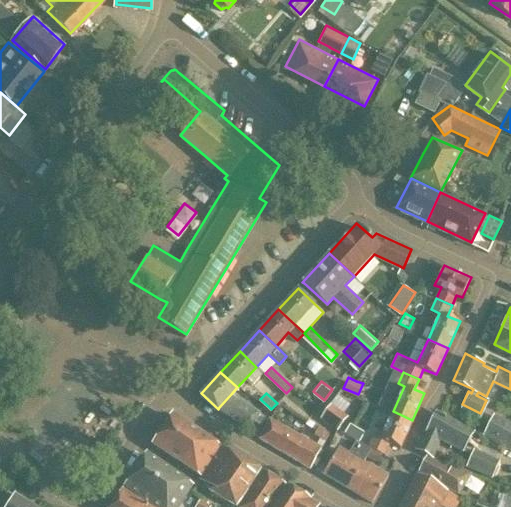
[(231,394),(219,407),(250,426),(251,423),(259,411),(231,394)]
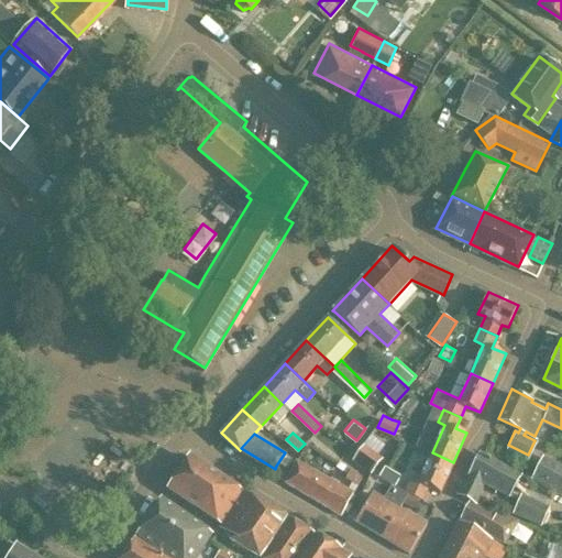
[(376,453),(363,444),(353,458),(371,470),(377,461),(373,458),(376,453)]
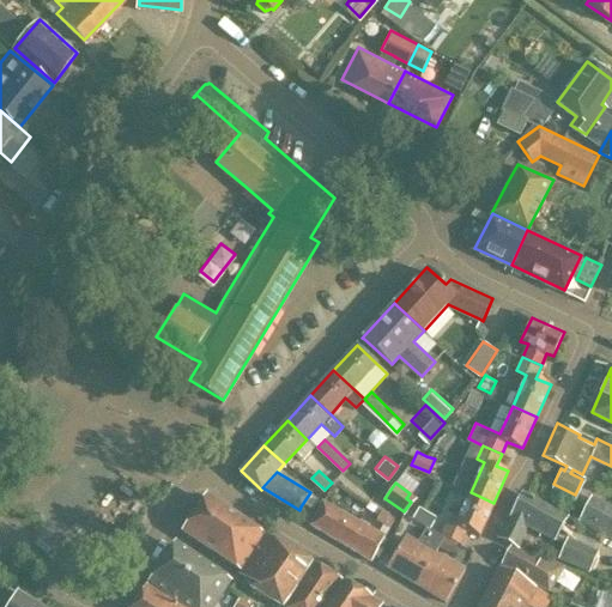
[(555,538),(567,514),(526,492),(523,491),(510,514),(510,513),(498,535),(511,542),(517,546),(528,524),(555,538)]
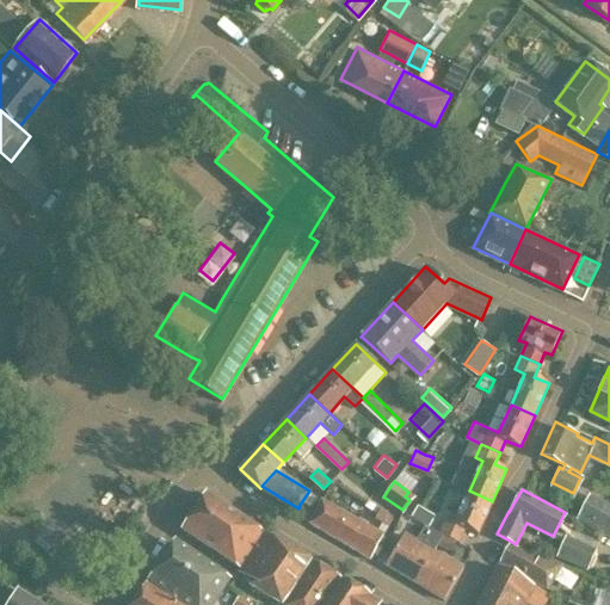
[(478,532),(492,501),(469,491),(455,522),(447,518),(441,532),(460,541),(466,528),(478,532)]
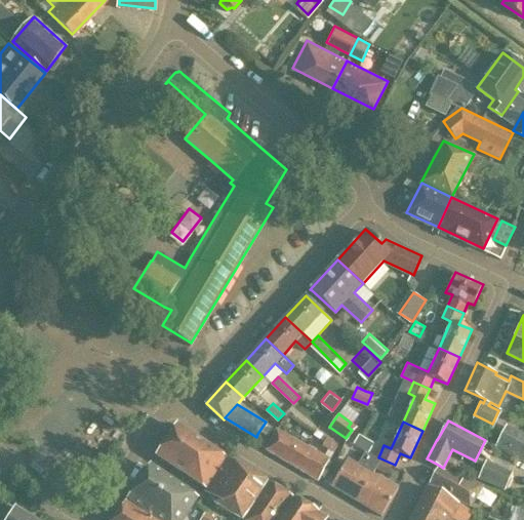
[(204,486),(226,454),(177,423),(156,453),(204,486)]
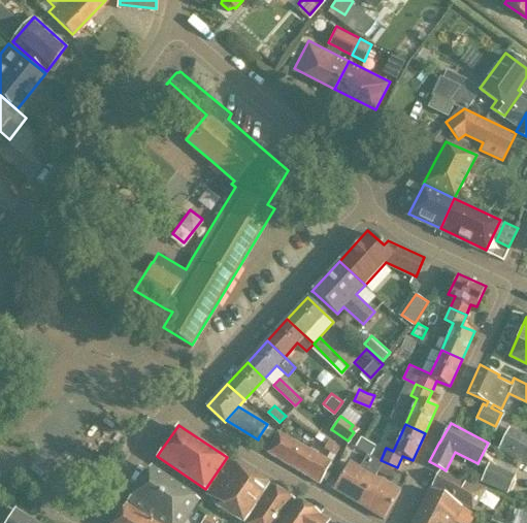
[(526,435),(508,427),(499,446),(522,457),(526,459),(526,435)]
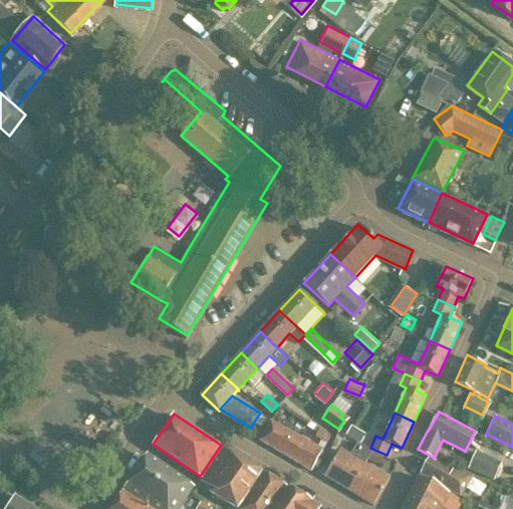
[(312,468),(322,448),(271,419),(264,432),(261,438),(312,468)]
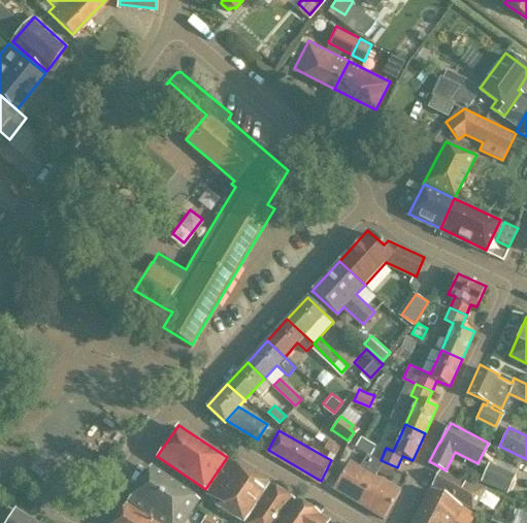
[(371,452),(377,443),(363,432),(357,442),(371,452)]
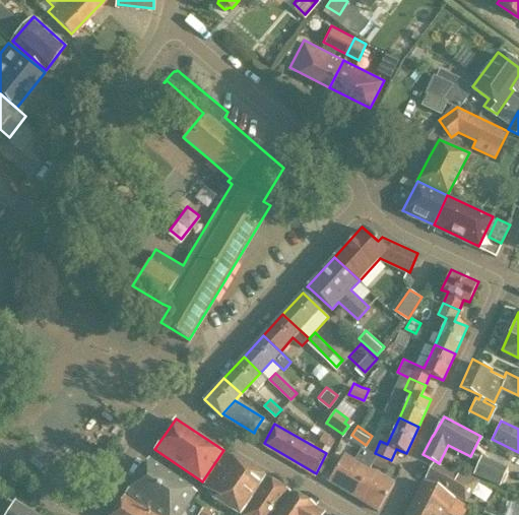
[(355,454),(361,443),(348,437),(343,449),(355,454)]
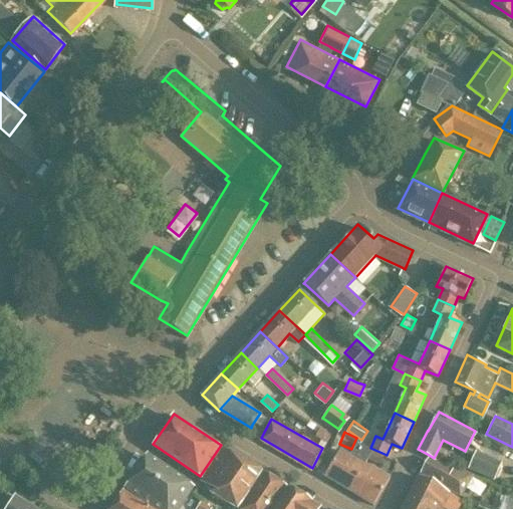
[(325,473),(349,488),(365,463),(372,450),(358,441),(351,455),(340,448),(325,473)]
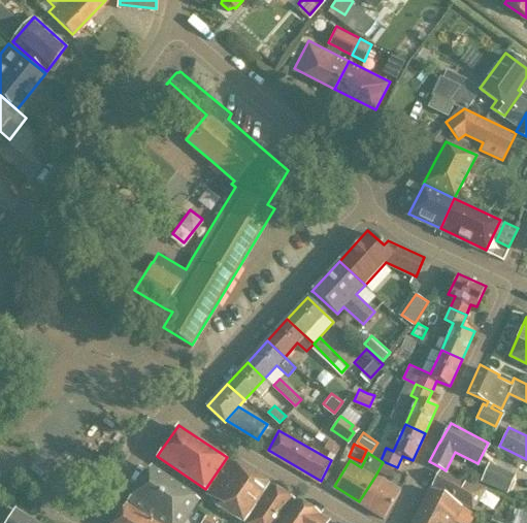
[(228,458),(205,492),(218,501),(215,504),(242,522),(268,483),(268,482),(235,461),(234,461),(228,458)]
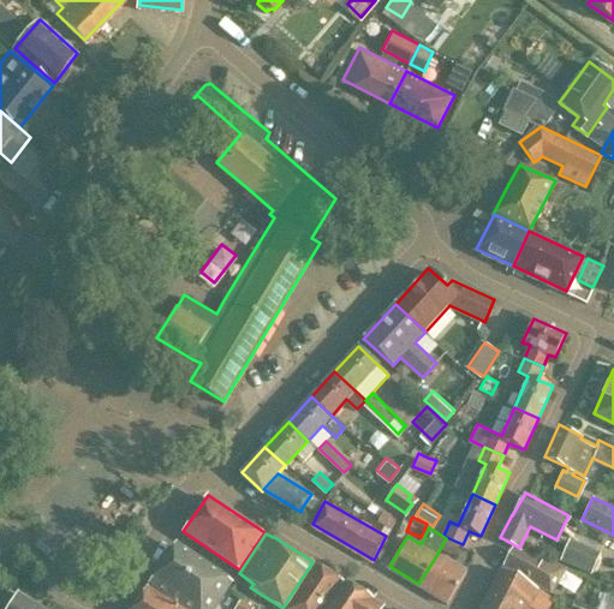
[(591,573),(601,550),(570,536),(560,559),(568,562),(591,573)]
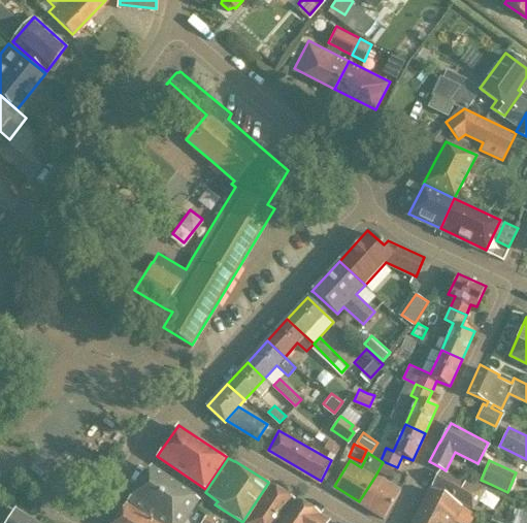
[(163,522),(182,522),(197,498),(152,467),(150,468),(132,496),(129,500),(163,522)]
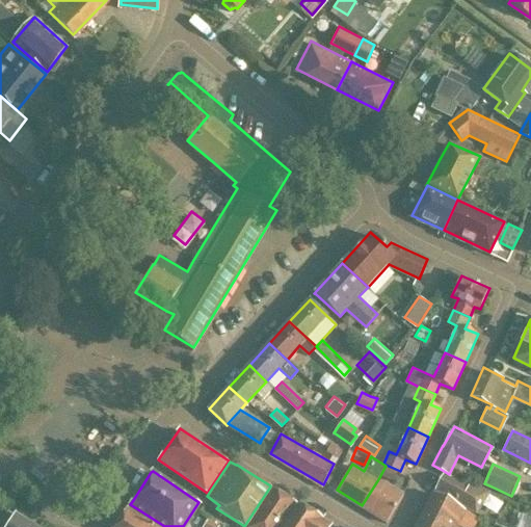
[(443,473),(435,488),(470,508),(476,511),(488,492),(470,480),(466,488),(443,473)]
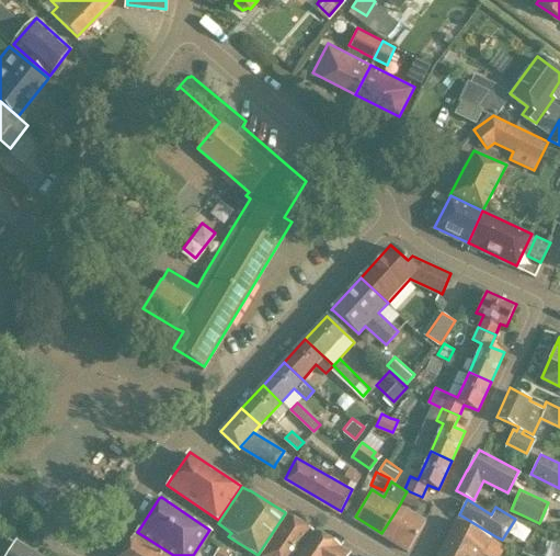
[(425,521),(399,506),(381,533),(409,549),(425,521)]
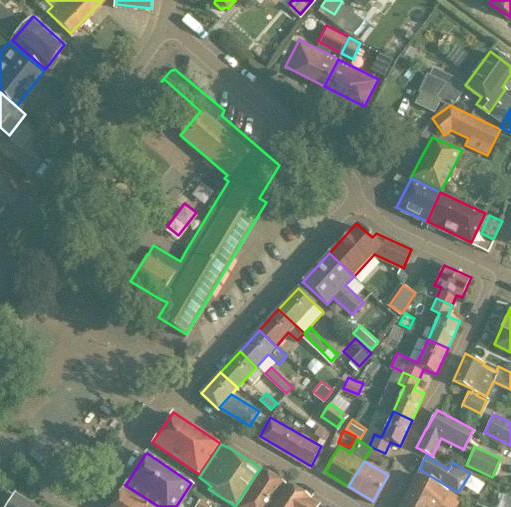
[(237,506),(268,506),(284,483),(263,469),(237,506)]
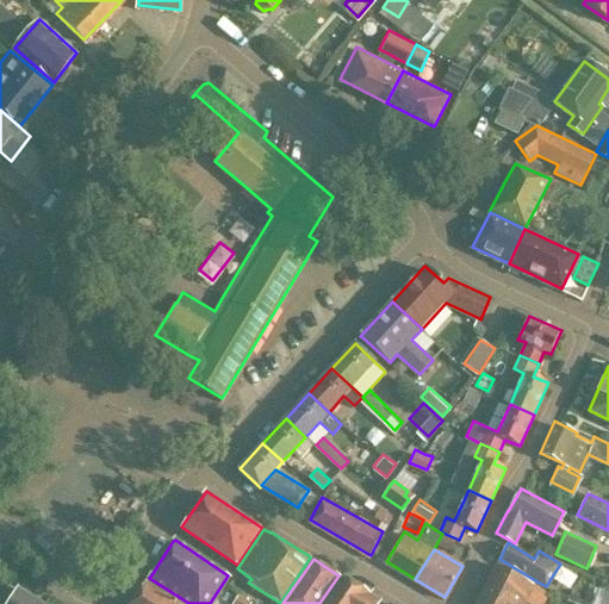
[(497,562),(479,597),(493,603),(523,603),(536,585),(497,562)]
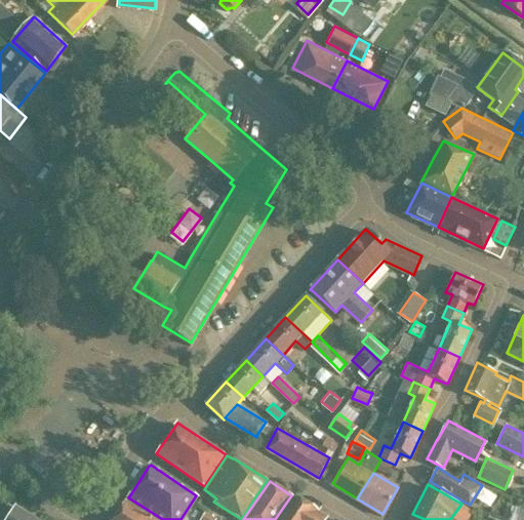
[(279,519),(324,519),(327,516),(294,496),(279,519)]
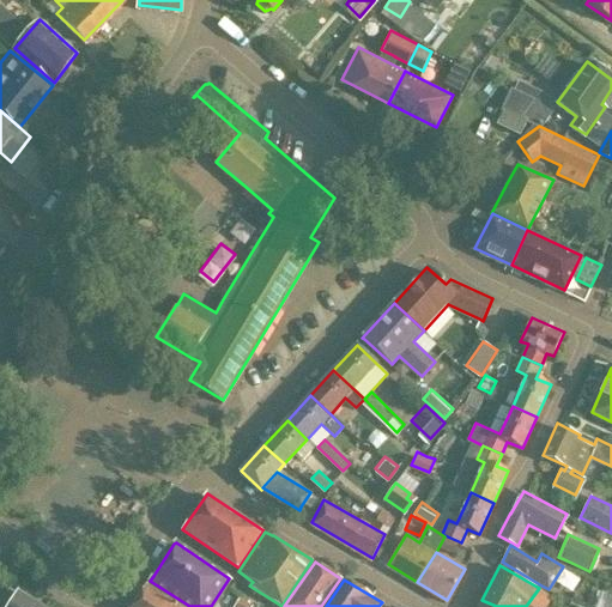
[(41,606),(17,592),(0,581),(0,605),(2,606),(41,606)]
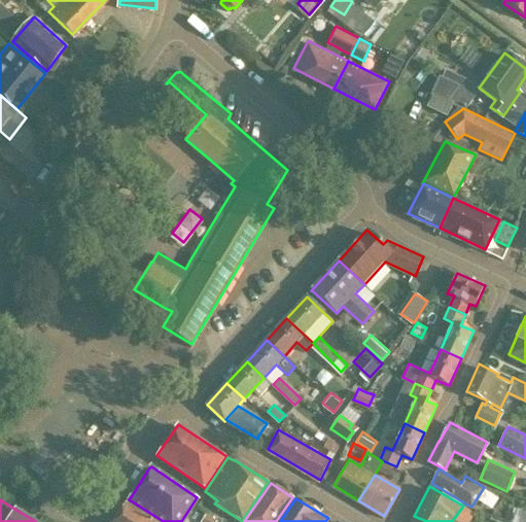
[(159,521),(127,502),(126,505),(112,521),(159,521)]
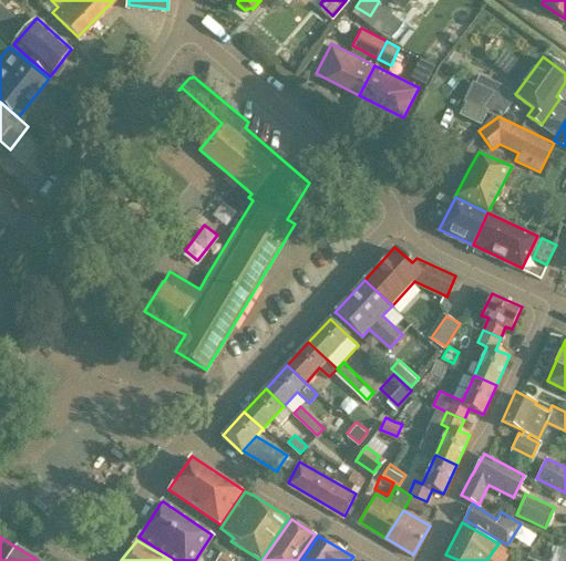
[(565,544),(553,544),(551,560),(565,560),(565,544)]
